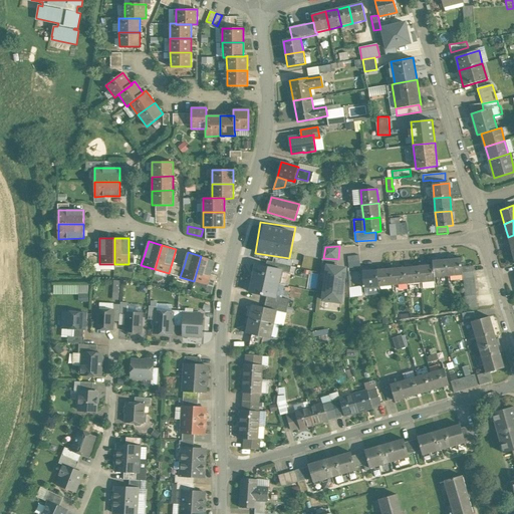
[(145,254),(139,253),(136,264),(141,265),(145,254)]
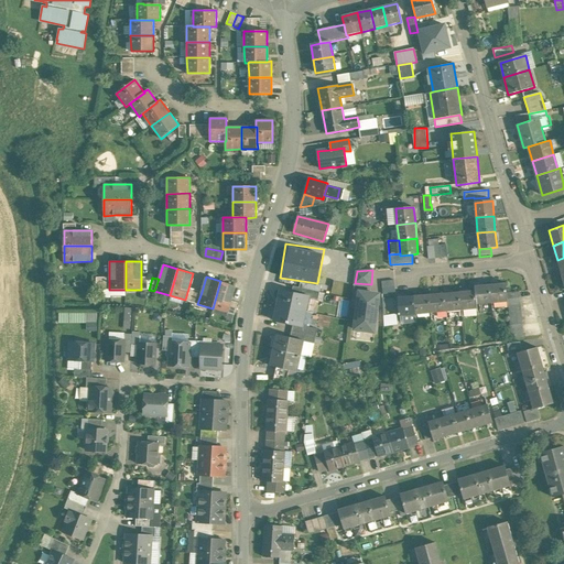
[(236,285),(220,281),(213,308),(228,313),(231,301),(236,285)]
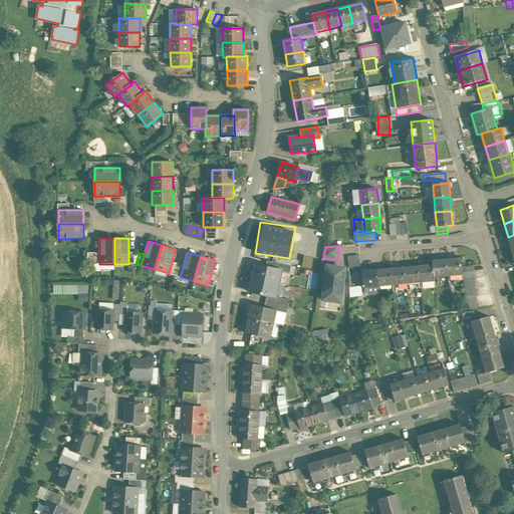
[(461,258),(447,260),(448,276),(463,275),(463,273),(462,266),(461,258)]
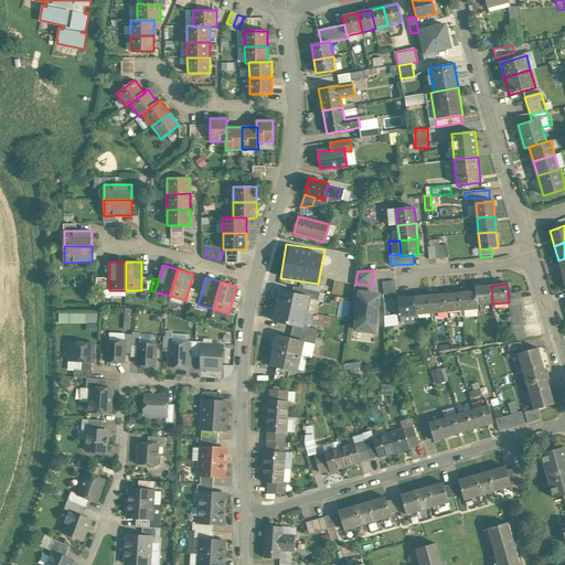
[(491,286),(476,287),(476,291),(477,305),(492,304),(491,286)]
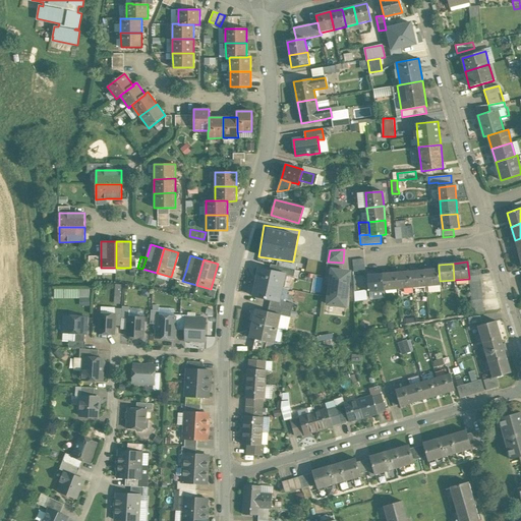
[(180,268),(174,267),(171,277),(177,279),(180,268)]
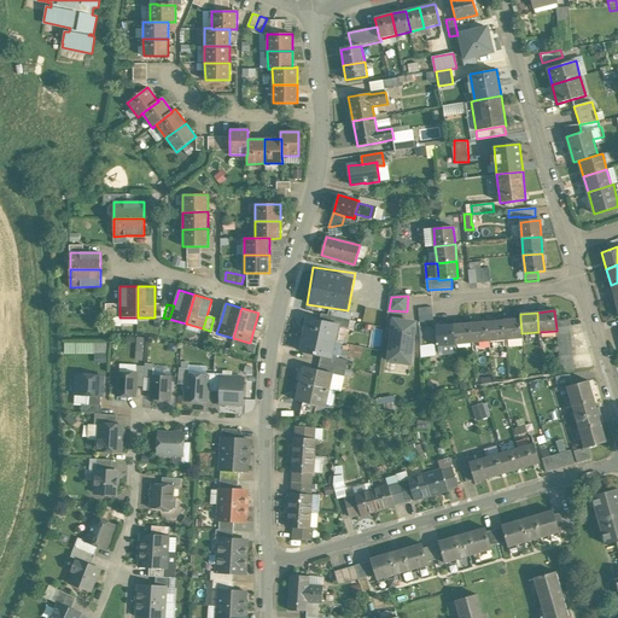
[(221,320),(214,318),(210,331),(216,333),(221,320)]
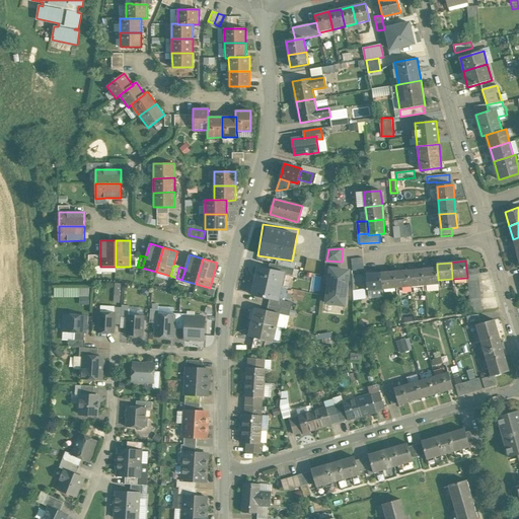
[(283,273),(258,267),(255,281),(280,286),(283,273)]
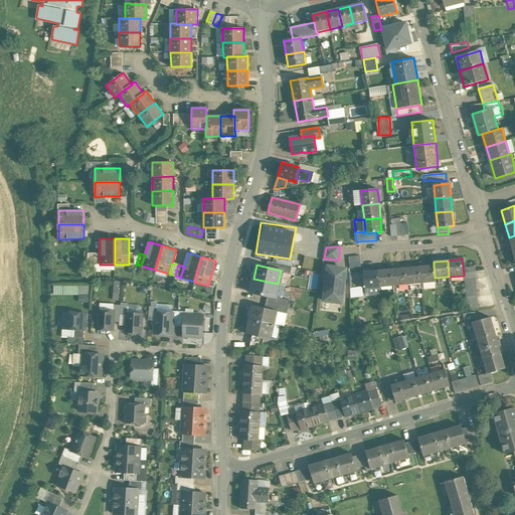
[(347,268),(327,266),(323,301),(343,304),(347,268)]
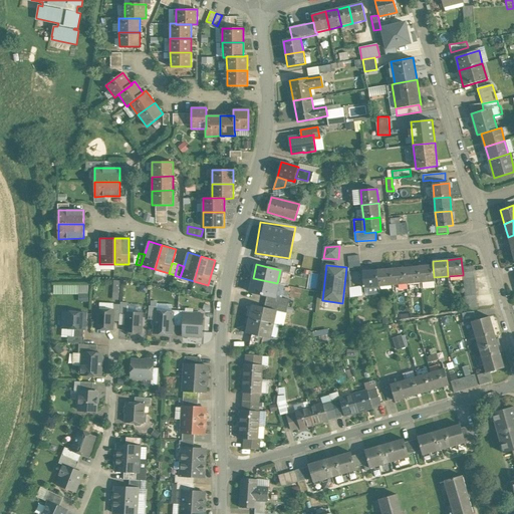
[(433,265),(419,266),(421,282),(435,281),(434,277),(433,265)]
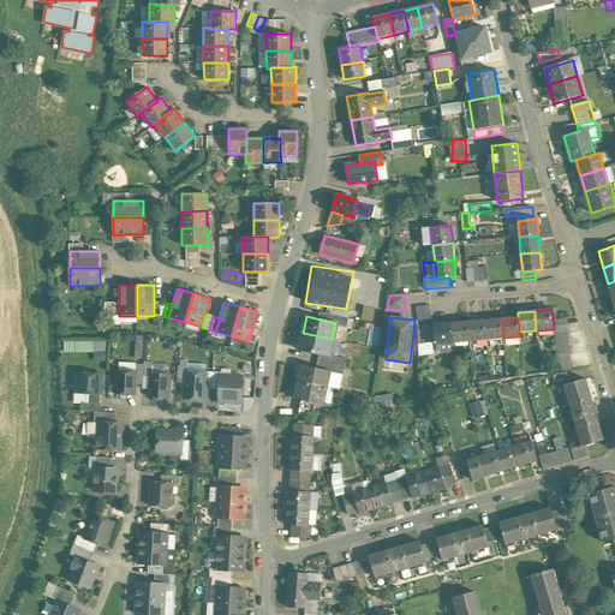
[(501,318),(484,320),(487,340),(503,338),(501,318)]
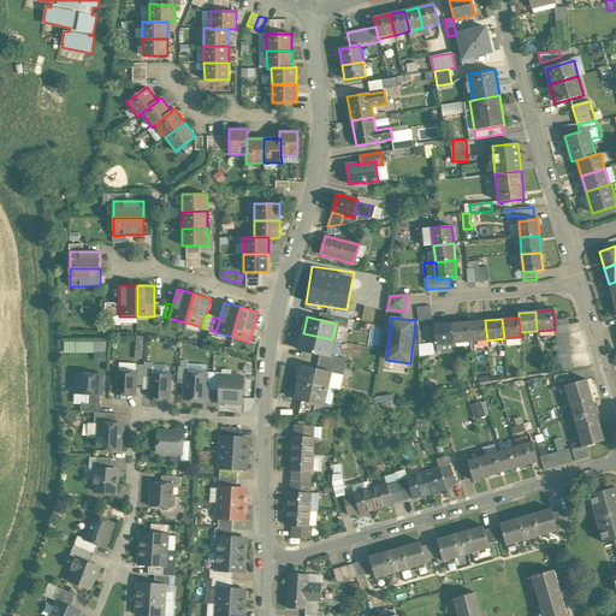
[(485,320),(468,321),(471,342),(487,341),(485,320)]
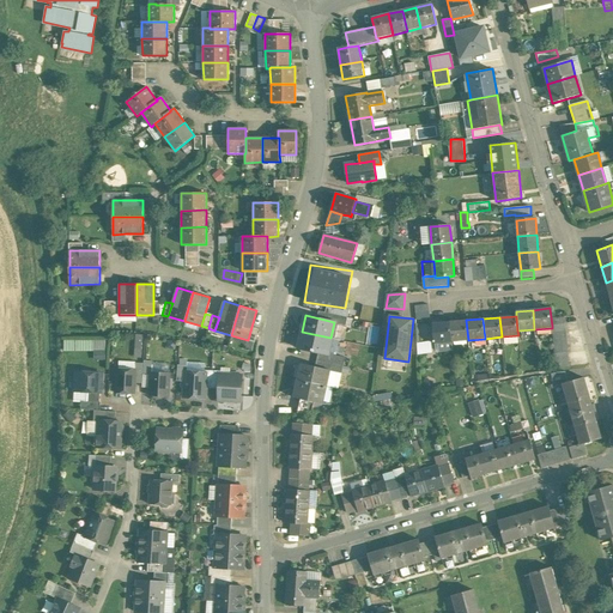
[(466,320),(449,322),(451,341),(468,340),(466,320)]
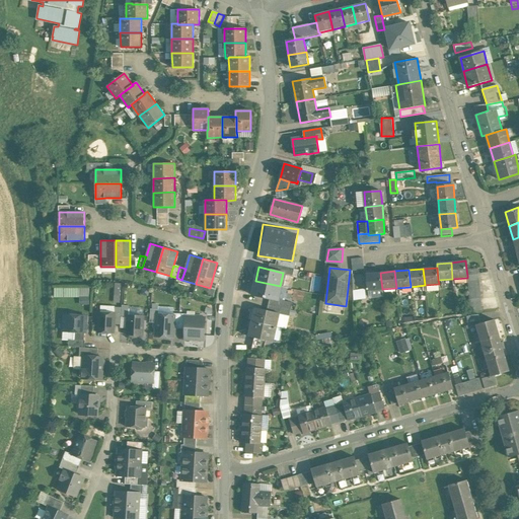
[(380,273),(366,274),(368,290),(370,290),(371,297),(382,296),(382,289),(380,273)]
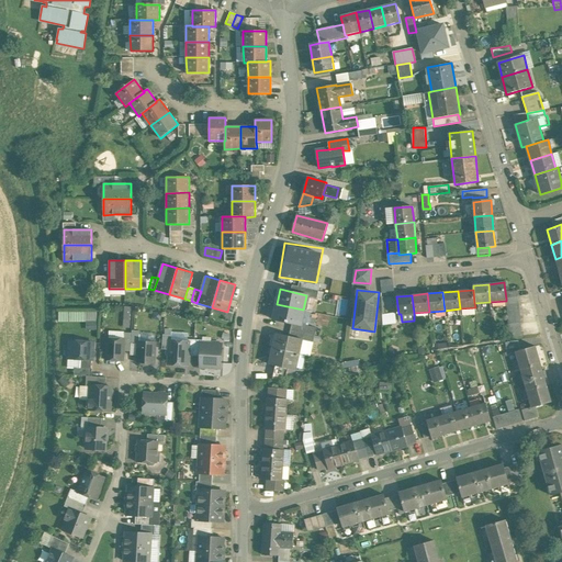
[(237,302),(231,300),(227,312),(234,314),(237,302)]
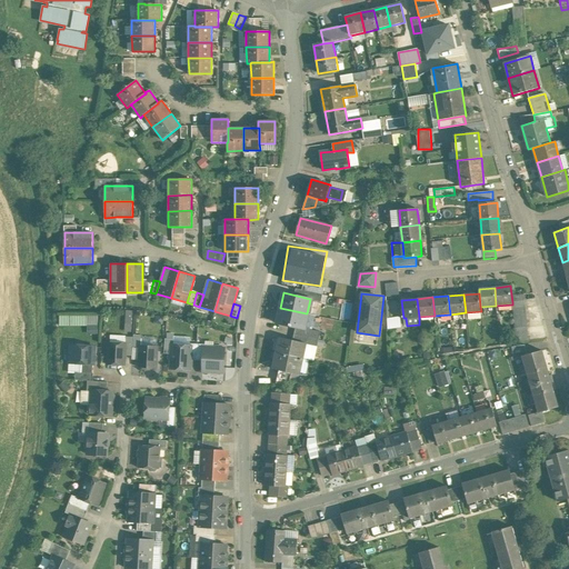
[(307,313),(280,308),(277,323),(301,329),(302,321),(305,322),(307,313)]
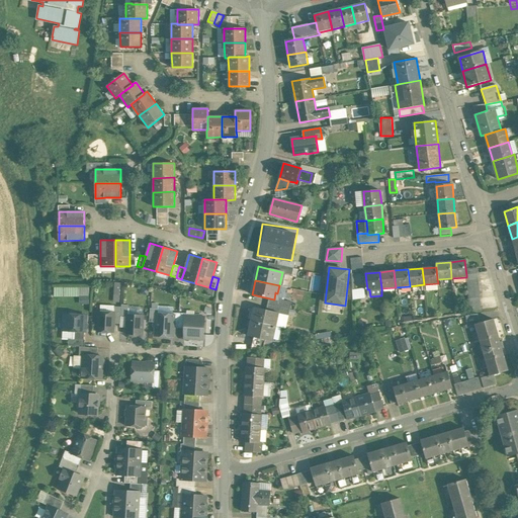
[(120,301),(121,281),(113,281),(113,300),(120,301)]
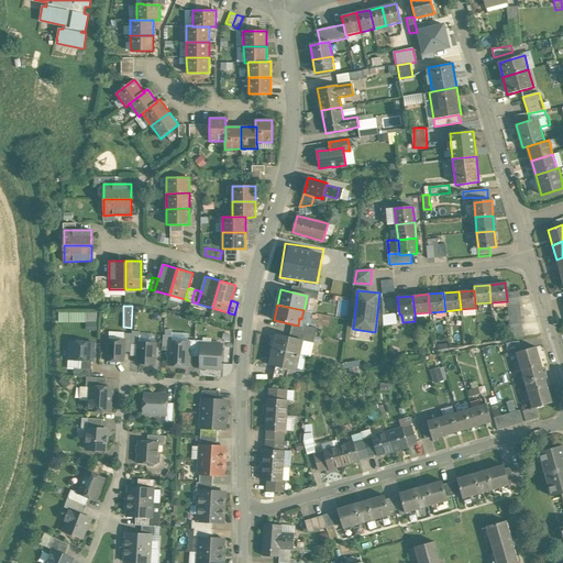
[(87,321),(87,330),(97,330),(97,311),(58,311),(58,321),(87,321)]
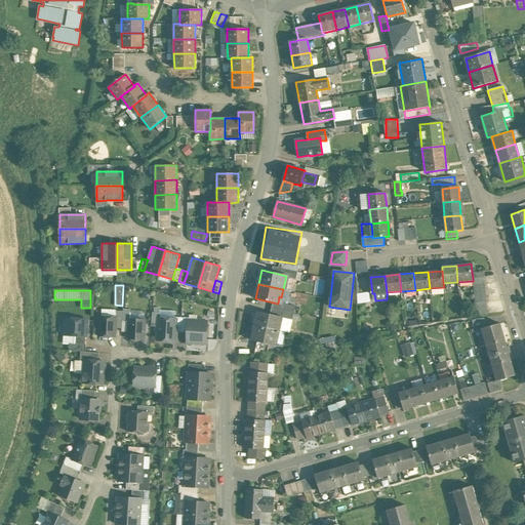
[(369,292),(357,293),(358,304),(370,301),(369,292)]
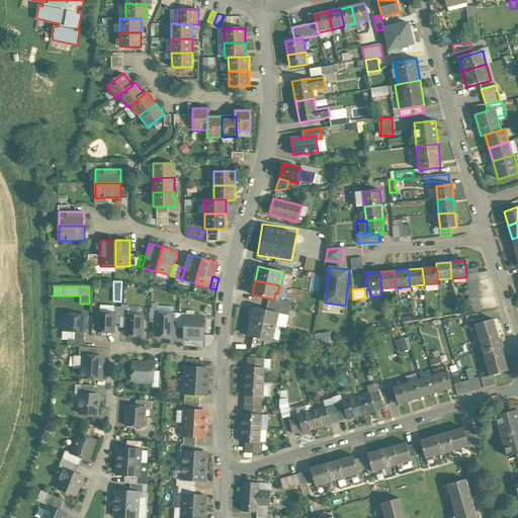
[(158,309),(151,308),(149,322),(155,322),(157,320),(157,314),(158,314),(158,309)]
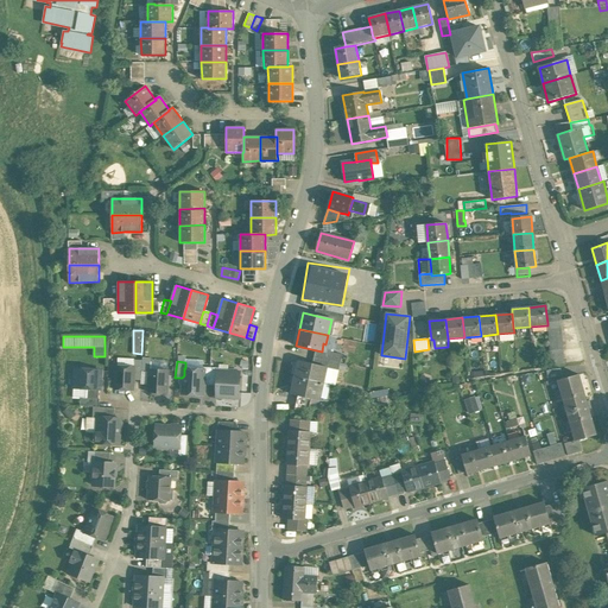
[(327,367),(299,361),(296,377),(323,382),(327,367)]
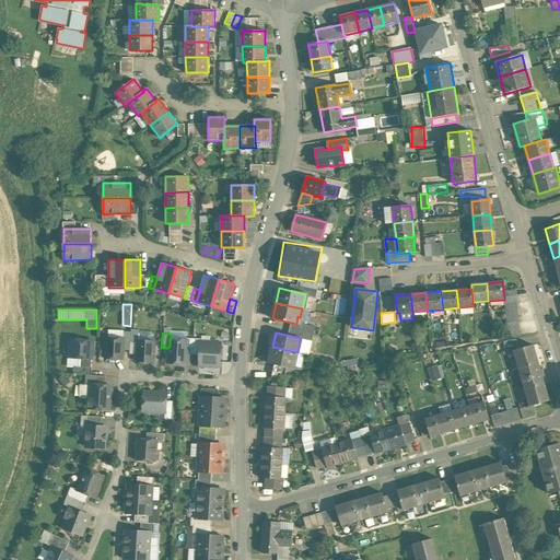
[(124,338),(107,337),(105,359),(123,360),(124,338)]
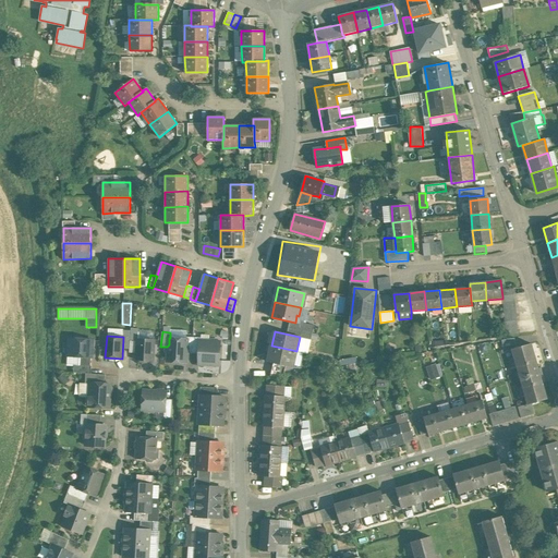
[(93,340),(83,339),(81,337),(77,337),(75,339),(70,339),(69,355),(81,356),(80,365),(91,366),(91,358),(92,358),(93,340)]
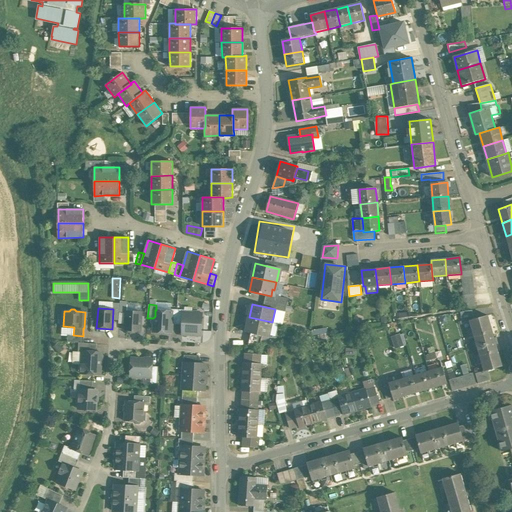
[(156,310),(155,310),(155,316),(153,318),(153,322),(154,324),(154,332),(170,333),(171,324),(172,311),(171,311),(156,310)]
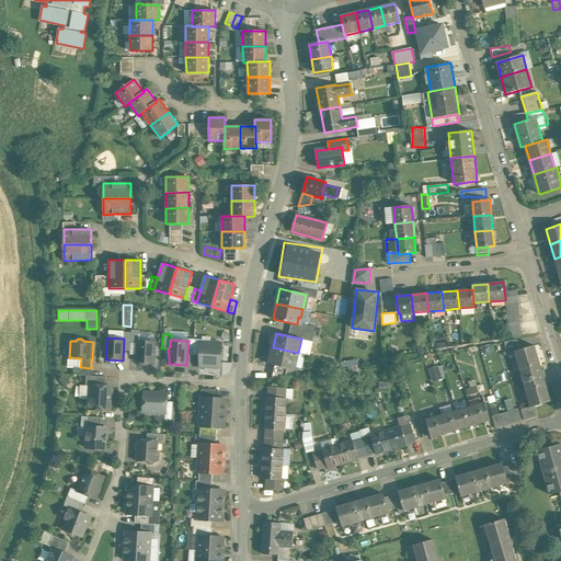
[(517,340),(504,342),(505,348),(518,347),(517,340)]
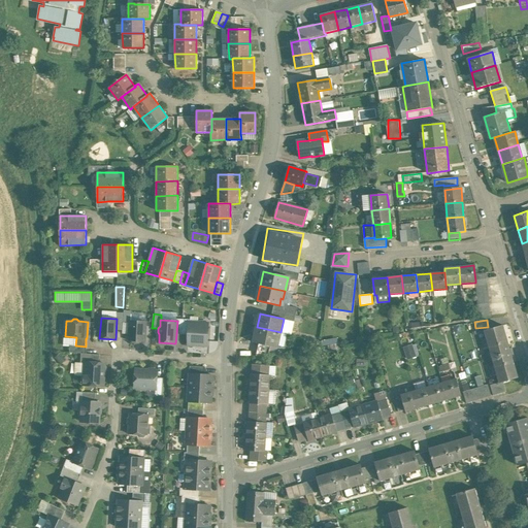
[(146,322),(130,321),(129,340),(144,341),(146,322)]
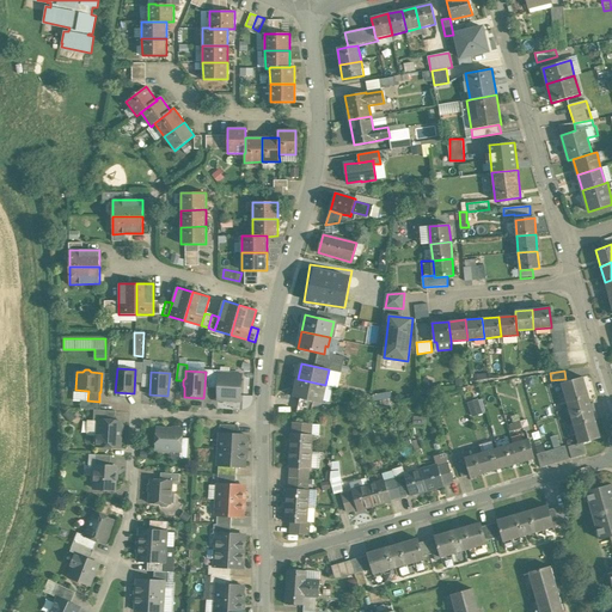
[(220,374),(219,374),(219,389),(218,398),(240,401),(242,375),(239,375),(238,373),(232,373),(231,374),(220,374)]
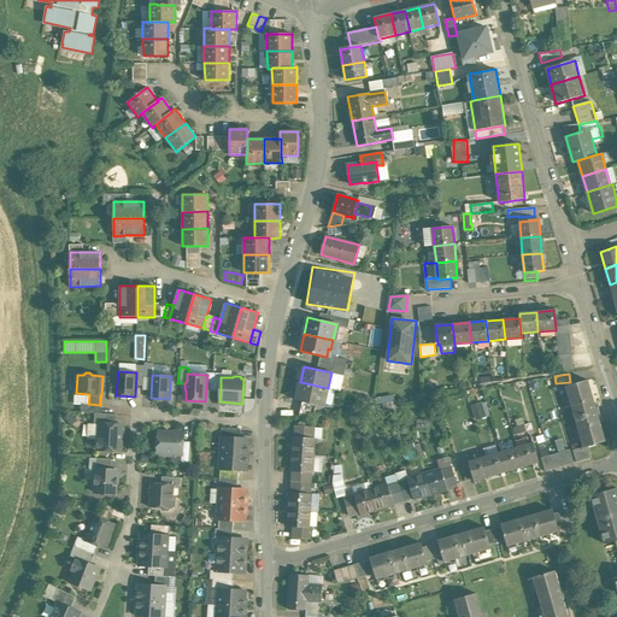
[(605,441),(588,380),(566,387),(583,447),(588,446),(605,441)]
